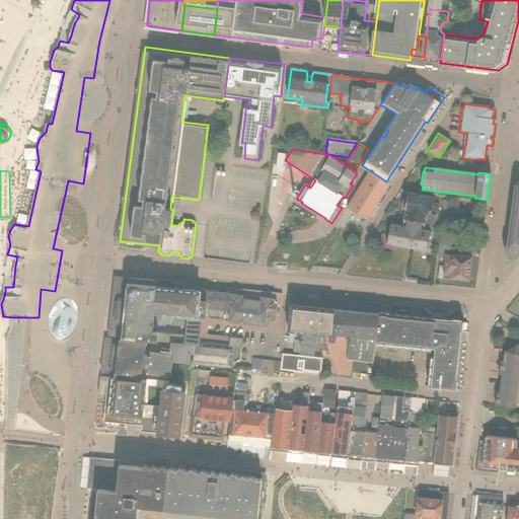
[(389,182),(386,181),(374,173),(371,178),(366,175),(346,208),(365,220),(389,182)]
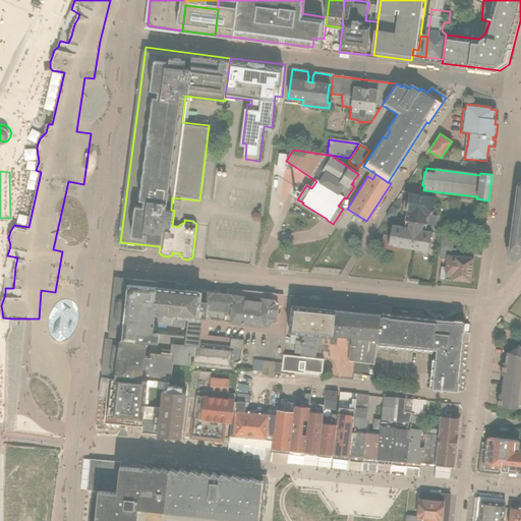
[(520,182),(518,184),(516,186),(506,255),(507,261),(509,263),(511,265),(514,264),(518,261),(520,256),(520,254),(520,182)]
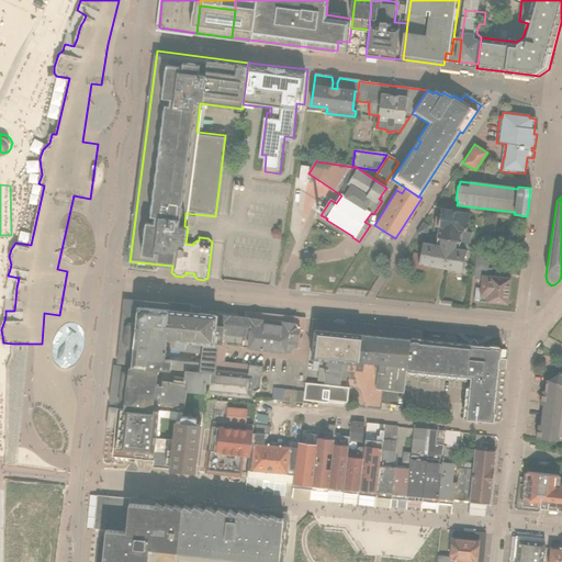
[(440,209),(439,217),(436,217),(434,227),(438,227),(436,237),(440,238),(457,242),(469,244),(471,233),(467,232),(470,213),(440,209)]
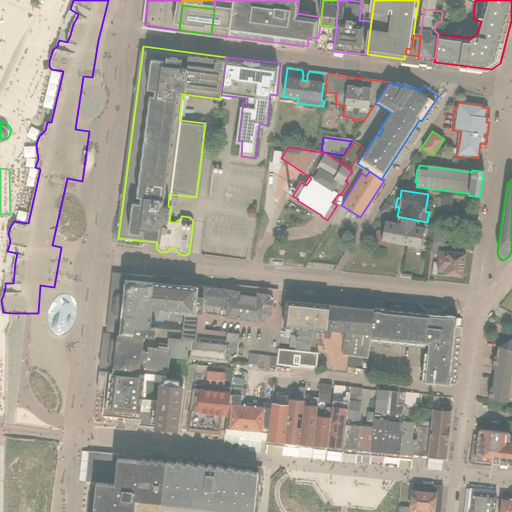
[(416,220),(401,217),(400,224),(385,221),(383,233),(377,232),(375,243),(388,245),(389,242),(402,244),(402,243),(407,244),(407,245),(421,247),(424,227),(415,226),(416,220)]
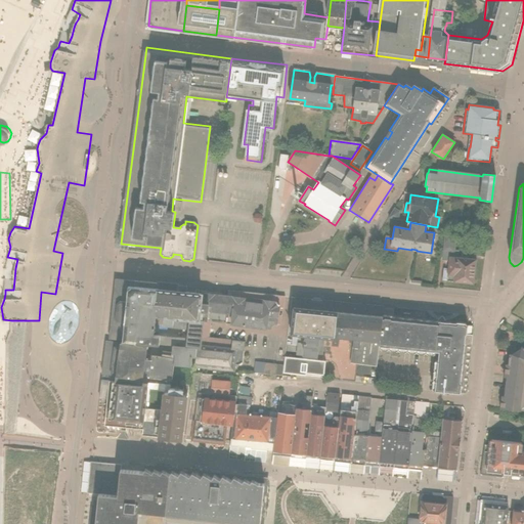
[(453,256),(454,249),(454,235),(444,235),(443,261),(450,261),(450,256),(453,256)]
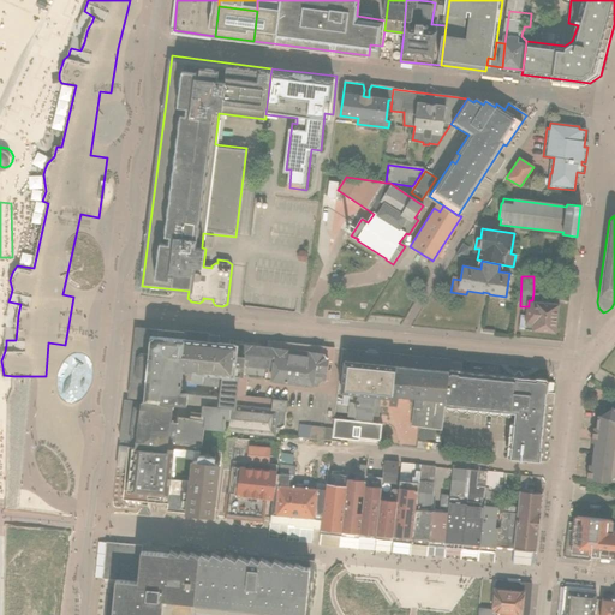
[(529,316),(524,316),(523,329),(553,330),(555,333),(559,333),(561,329),(561,326),(559,324),(560,303),(538,302),(538,293),(533,292),(532,300),(529,300),(529,306),(529,316)]
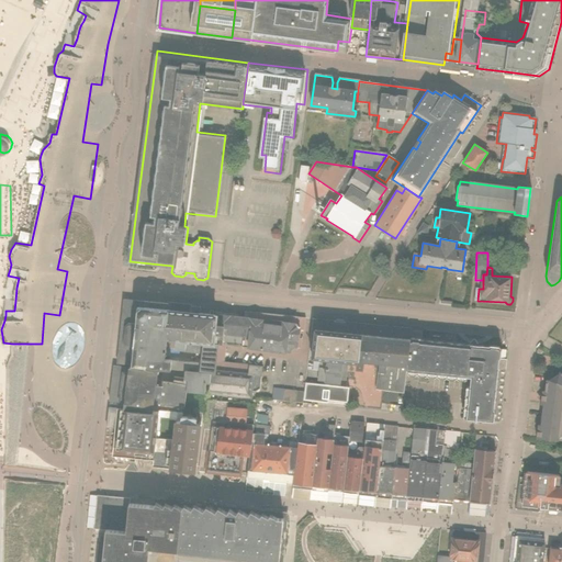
[(145,306),(137,305),(136,322),(128,322),(125,325),(123,343),(126,348),(133,349),(132,366),(159,368),(178,370),(180,341),(214,344),(217,314),(190,312),(191,304),(168,301),(168,303),(145,301),(145,306)]
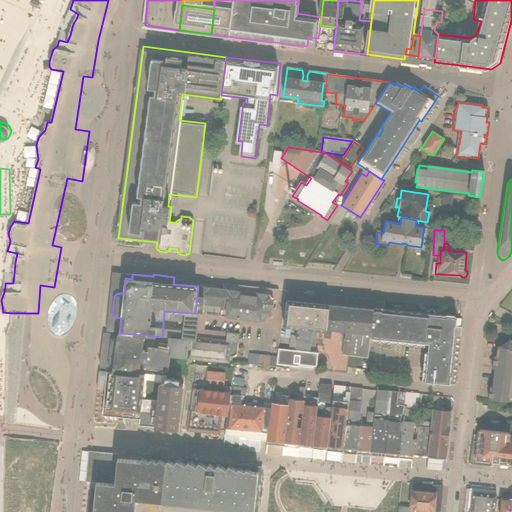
[(198,286),(195,313),(267,319),(270,315),(275,315),(276,302),(277,302),(278,289),(271,288),(223,284),(222,288),(198,286)]
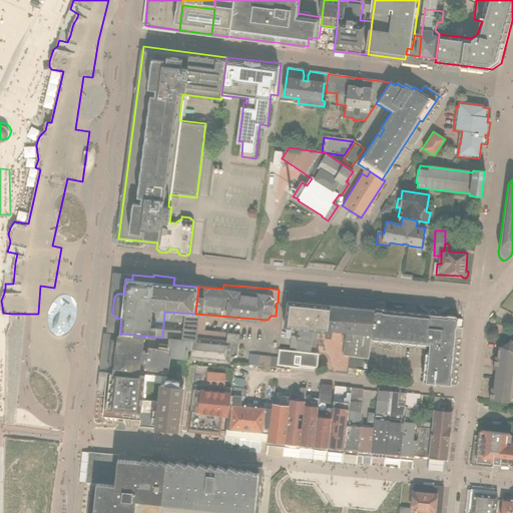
[(285,325),(299,326),(296,352),(280,350),(278,365),(317,369),(319,353),(314,352),(317,328),(328,330),(331,304),(288,299),(285,325)]
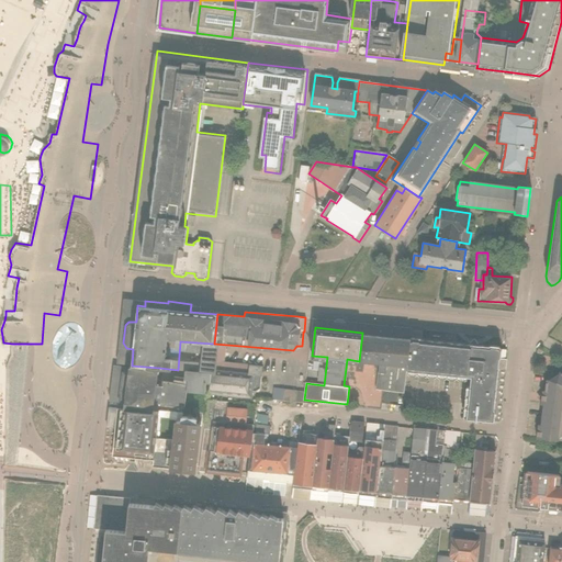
[(359,361),(380,363),(379,370),(385,371),(386,364),(407,367),(411,338),(362,333),(359,361)]
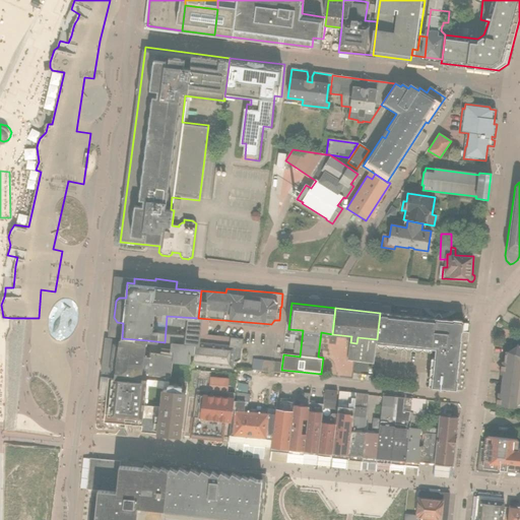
[(435,354),(432,389),(458,391),(464,322),(382,315),(379,349),(435,354)]
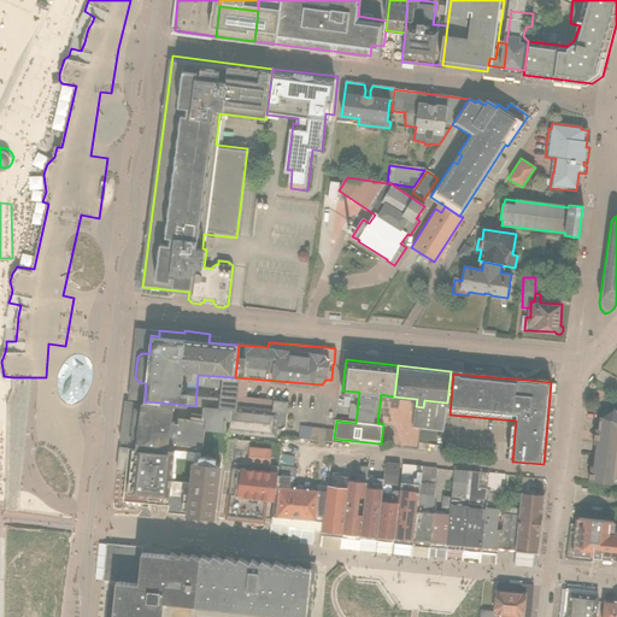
[(145,401),(125,399),(121,446),(137,448),(168,452),(169,444),(203,447),(205,429),(225,432),(227,421),(230,421),(231,409),(203,406),(203,415),(191,413),(191,418),(172,417),(175,404),(145,401)]
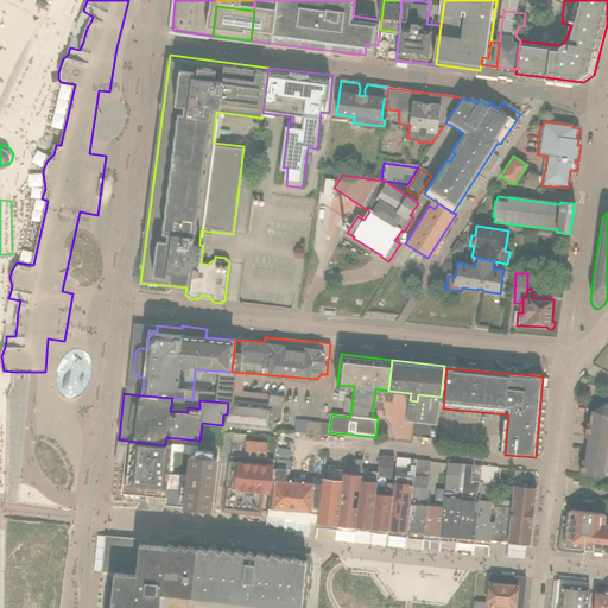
[(417,401),(410,400),(407,422),(437,425),(441,397),(418,394),(417,401)]
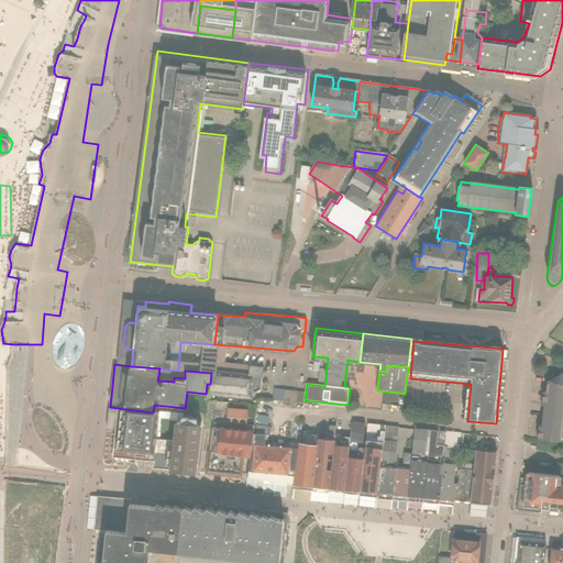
[(538,439),(560,440),(561,438),(562,434),(562,372),(561,372),(560,374),(551,381),(548,379),(547,390),(544,390),(543,396),(542,405),(544,405),(541,426),(539,424),(538,439)]
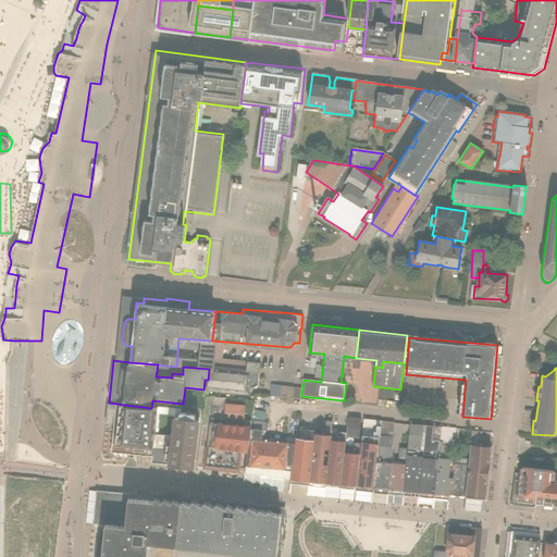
[(124,405),(109,403),(102,452),(103,454),(104,456),(108,458),(113,459),(127,460),(128,453),(132,453),(151,456),(151,462),(169,465),(195,468),(195,466),(200,419),(194,419),(195,415),(180,412),(180,409),(158,407),(157,408),(151,408),(124,405)]
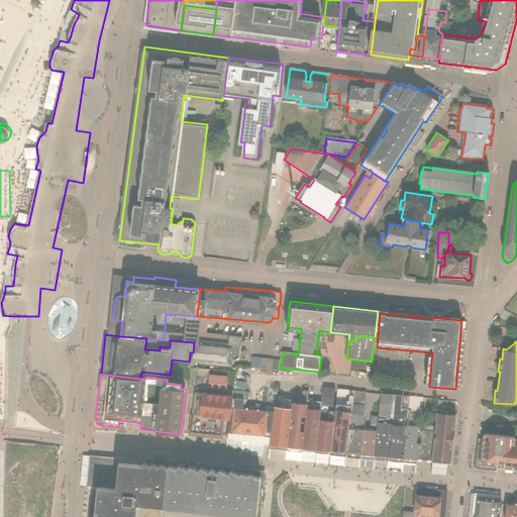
[(227,376),(208,374),(207,388),(226,390),(227,376)]
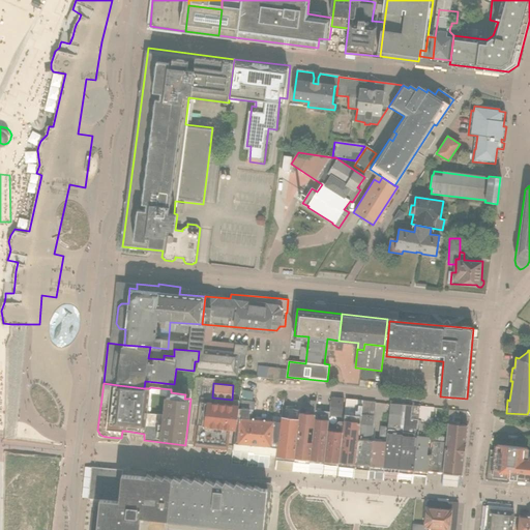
[(244,399),(255,399),(255,390),(244,390),(244,399)]
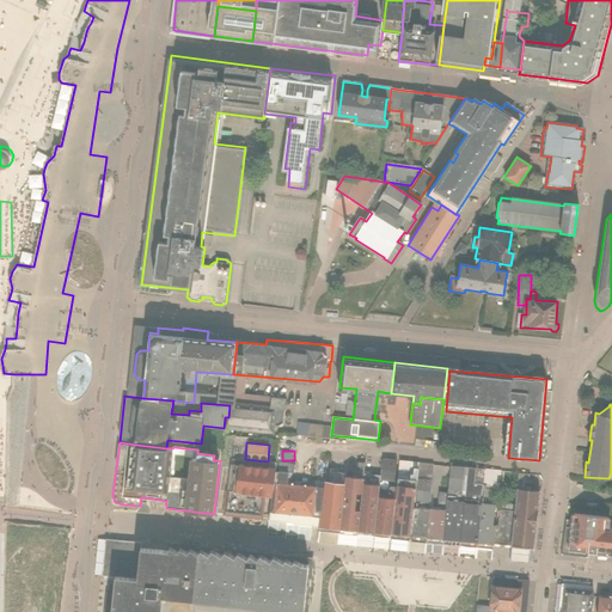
[(380,476),(379,484),(379,490),(378,496),(396,497),(397,485),(397,477),(399,460),(381,459),(380,476)]
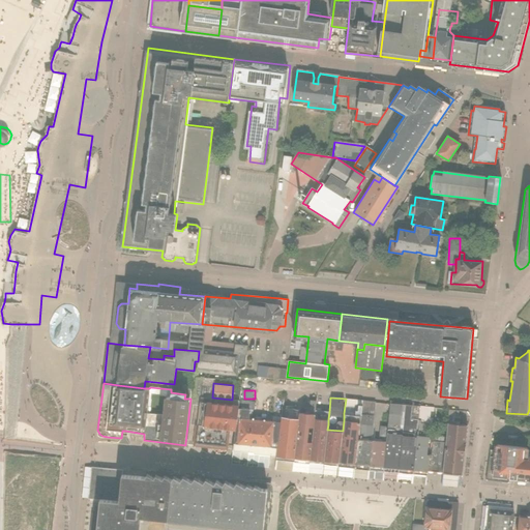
[(362,401),(346,399),(344,413),(360,415),(364,415),(365,407),(361,407),(362,401)]
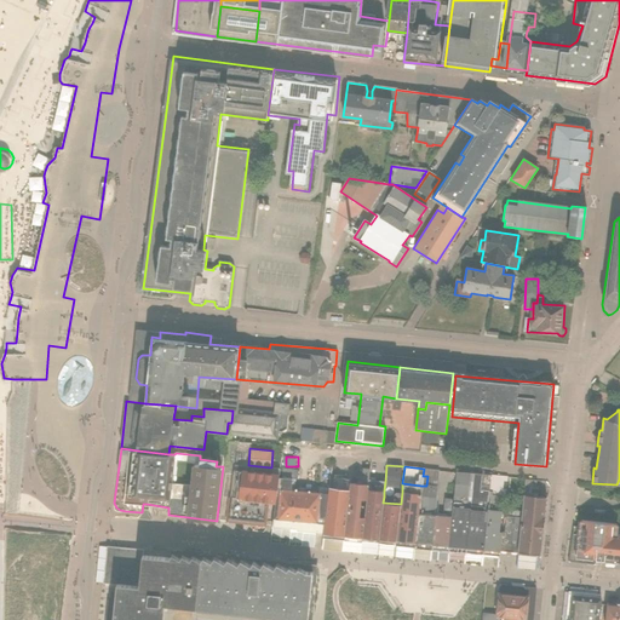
[(357,477),(357,483),(368,484),(368,489),(384,491),(385,482),(369,481),(371,469),(362,468),(361,477),(357,477)]
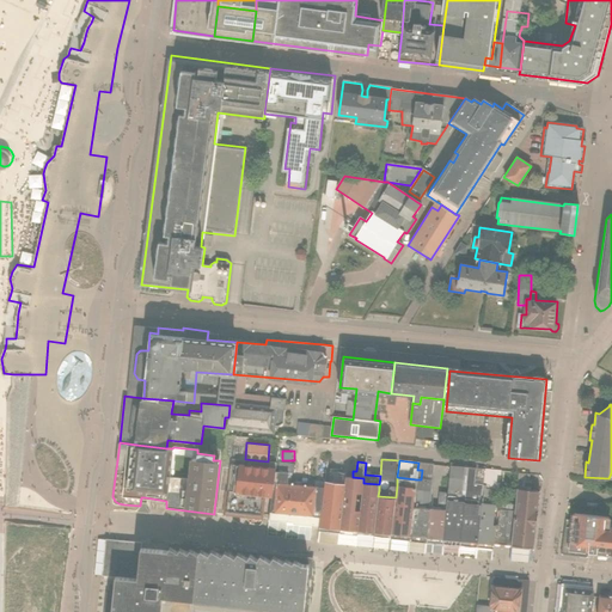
[(263,518),(264,495),(271,496),(273,496),(274,482),(275,471),(275,466),(238,463),(231,463),(226,513),(225,514),(234,515),(257,518),(263,518)]
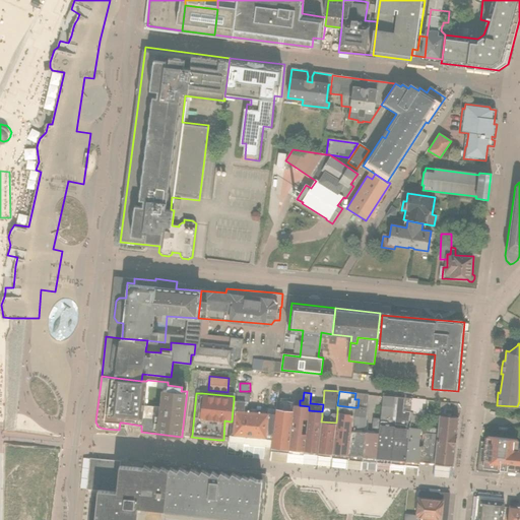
[(359,399),(358,407),(367,408),(368,394),(355,393),(354,399),(359,399)]
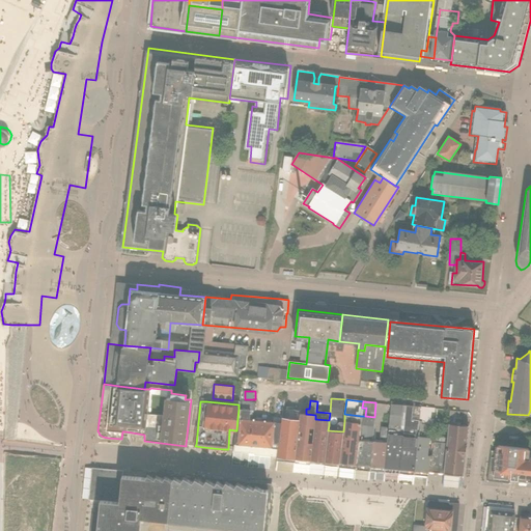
[(374,417),(372,441),(380,442),(382,426),(383,414),(389,414),(390,403),(375,402),(374,417)]
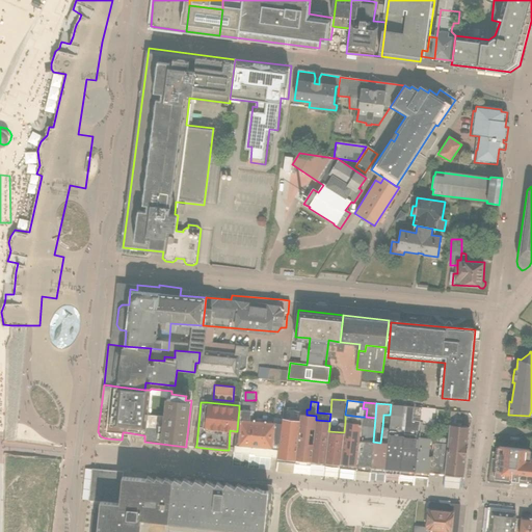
[(380,443),(388,444),(389,434),(403,436),(406,406),(391,404),(390,415),(389,427),(382,427),(380,443)]
